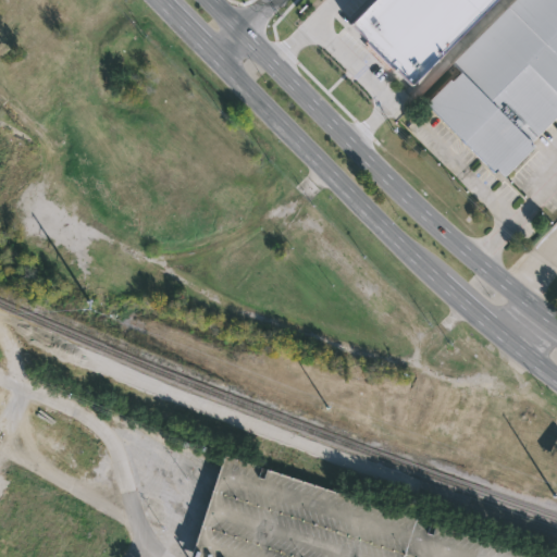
[(499,0),(413,85),(353,24),(376,0),(499,0)]
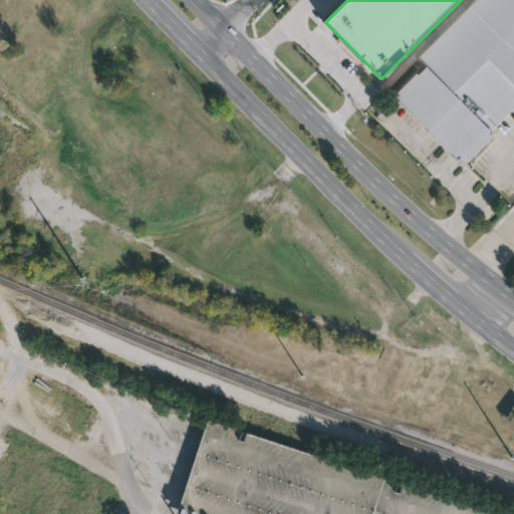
[(513,102),(486,133),(487,134),(459,162),(453,155),(450,157),(388,94),(410,72),(411,73),(421,64),(414,57),(469,0),(513,0),(513,102)]
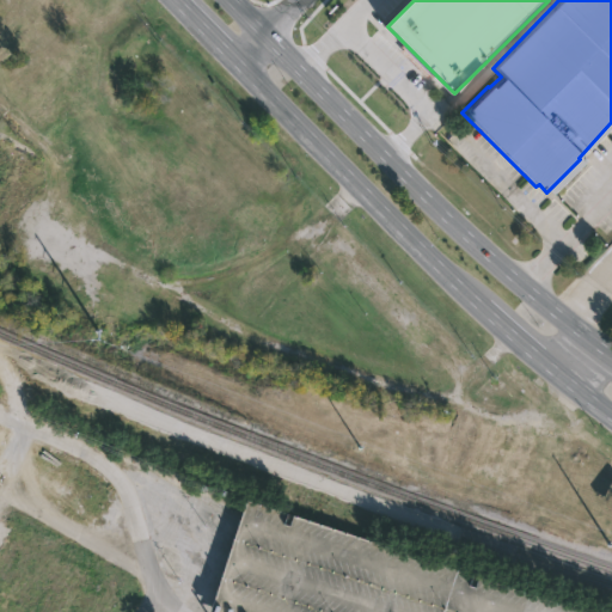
[(245,500),(586,611),(207,611),(244,503),(245,500)]
